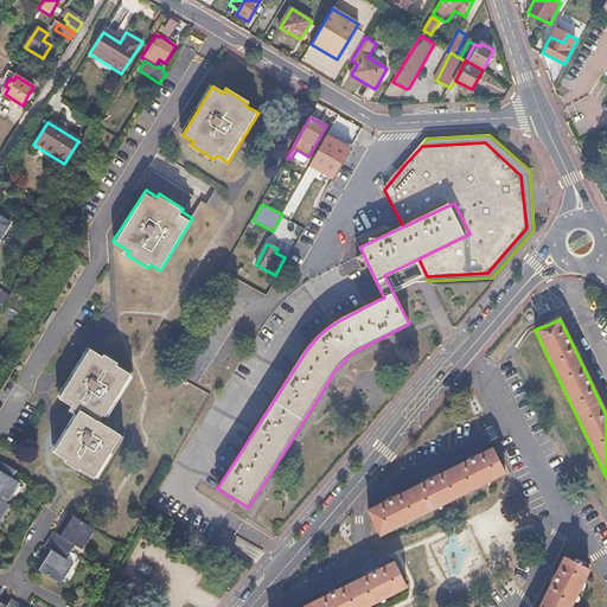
[(68,403),(80,409),(104,425),(134,375),(117,365),(119,362),(103,353),(101,356),(89,350),(63,395),(70,400),(68,403)]
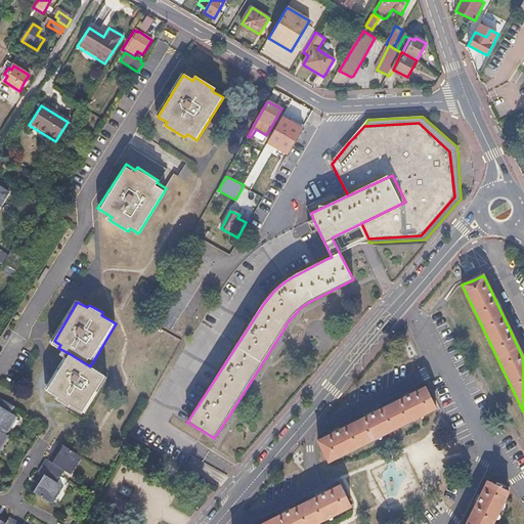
[(106,377),(90,366),(69,353),(47,389),(58,396),(56,399),(68,405),(69,402),(86,412),(106,377)]
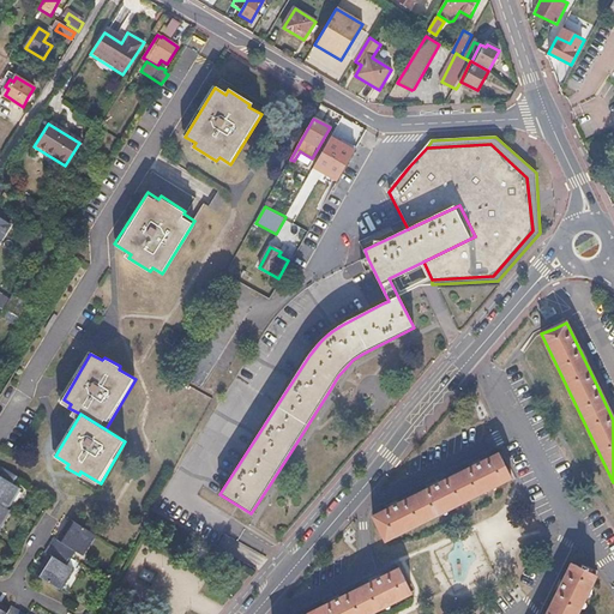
[(372,516),(384,540),(509,476),(498,452),(487,458),(434,485),(379,512),(372,516)]
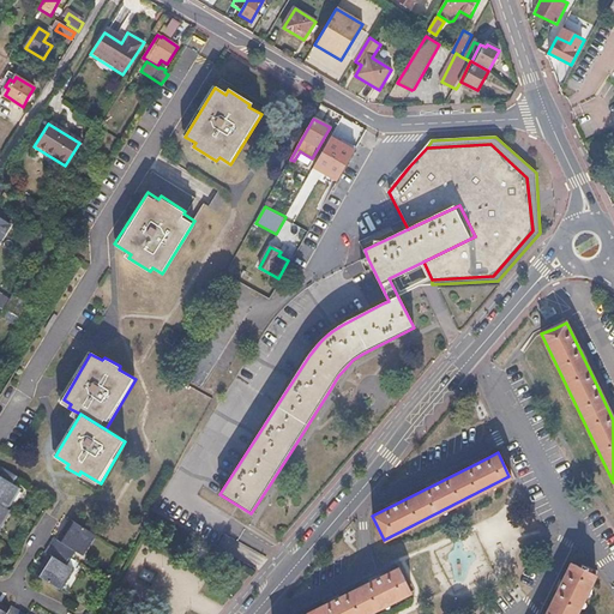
[(0,477),(13,486),(18,479),(0,467),(0,477)]
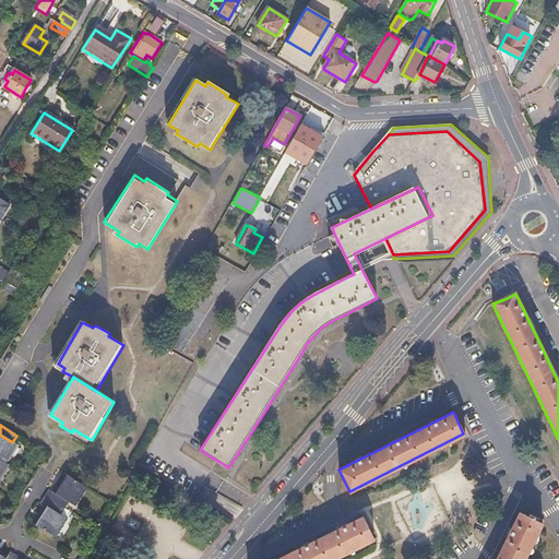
[(18,445),(12,442),(0,435),(0,460),(7,464),(18,445)]
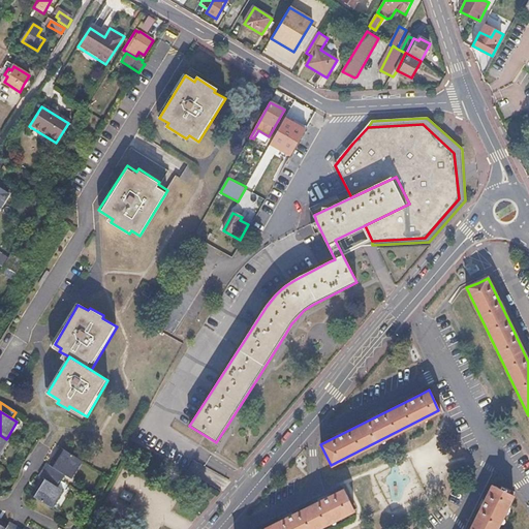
[(62,448),(51,467),(64,475),(70,479),(81,462),(82,461),(62,448)]
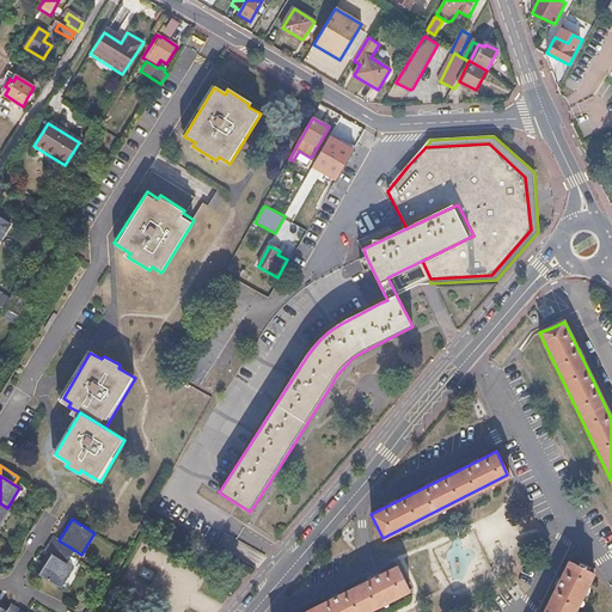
[(47,554),(49,555),(66,564),(74,550),(59,540),(55,538),(47,554)]
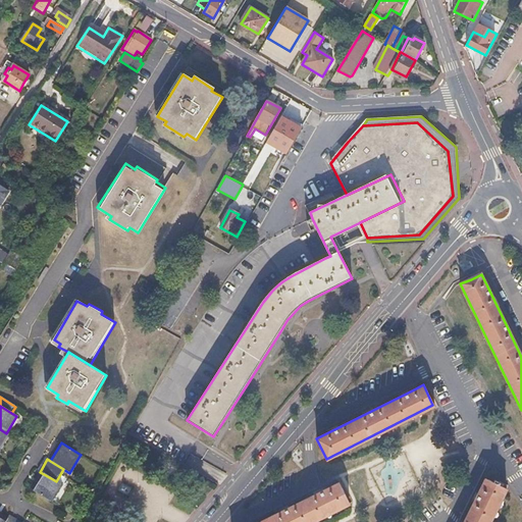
[(62,485),(56,481),(42,473),(38,481),(32,491),(51,503),(62,485)]
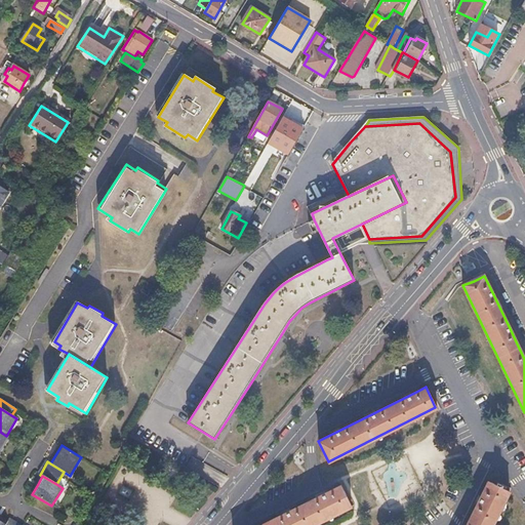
[(491,524),(510,487),(501,484),(500,487),(488,481),(480,496),(466,524),(491,524)]
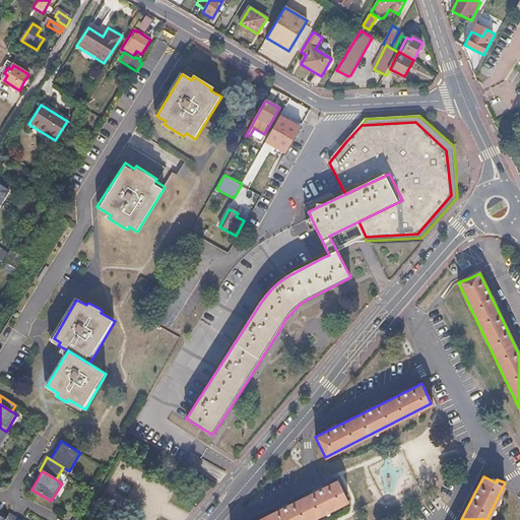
[(310,519),(346,503),(336,482),(325,488),(276,511),(259,519),(310,519)]
